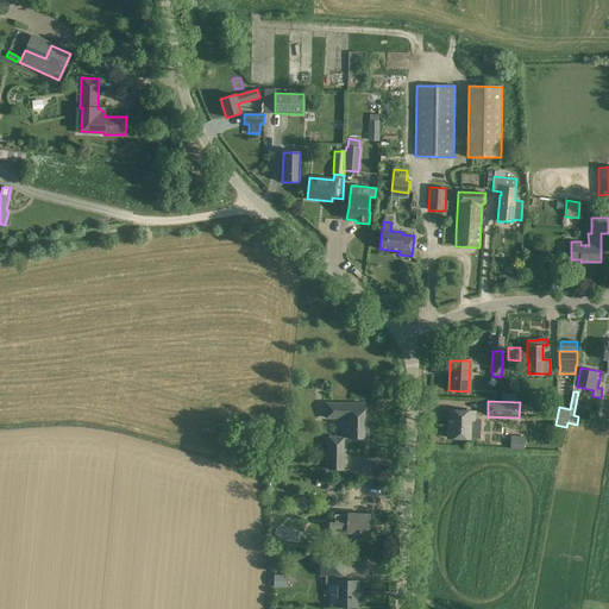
[(364,405),(326,403),(326,418),(350,419),(349,439),(364,439),(364,405)]
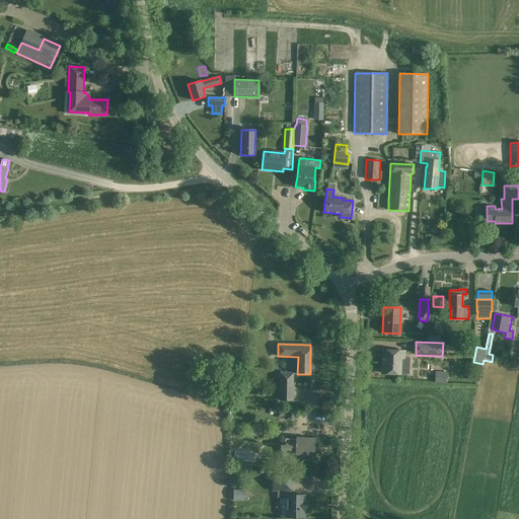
[(382,351),(381,373),(391,373),(400,374),(409,374),(409,358),(404,358),(405,352),(401,352),(392,351),(382,351)]
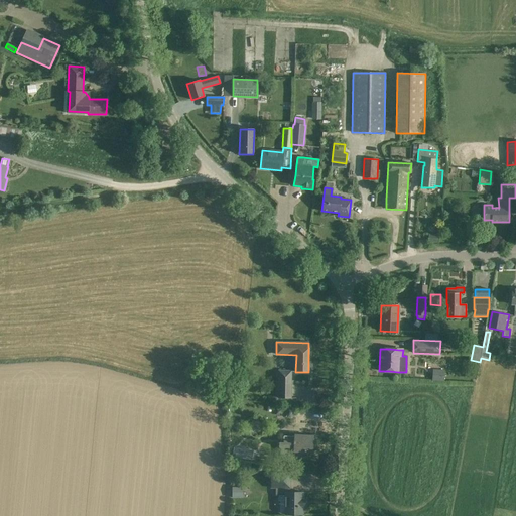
[(444,370),(433,369),(432,381),(443,381),(444,370)]
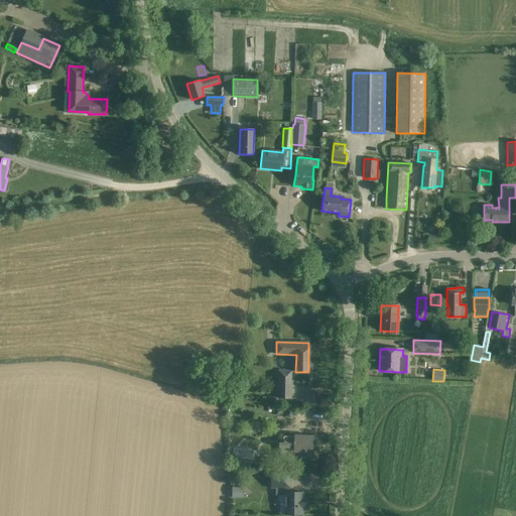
[(291,371),(279,371),(278,398),(290,398),(291,371)]
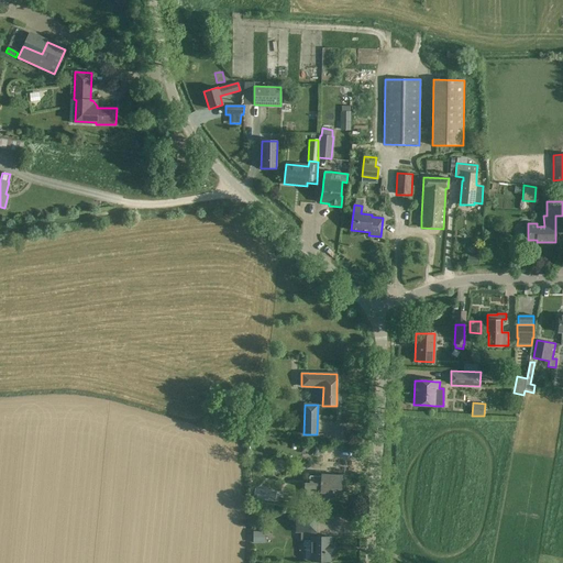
[(299,450),(301,453),(305,453),(308,451),(308,448),(306,444),(302,444),(299,445),(299,450)]
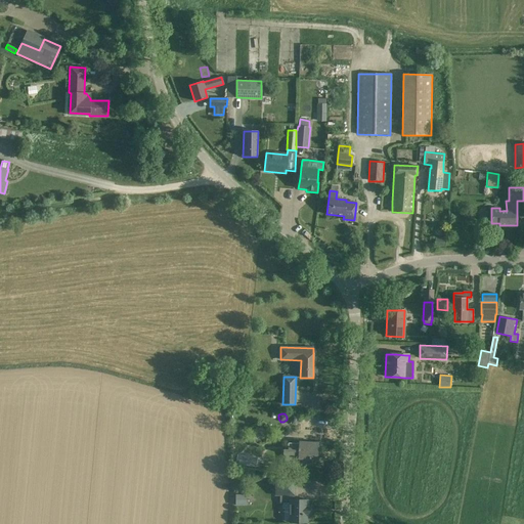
[(289,422),(292,425),(296,425),(299,423),(299,419),(297,416),(293,415),(290,418),(289,422)]
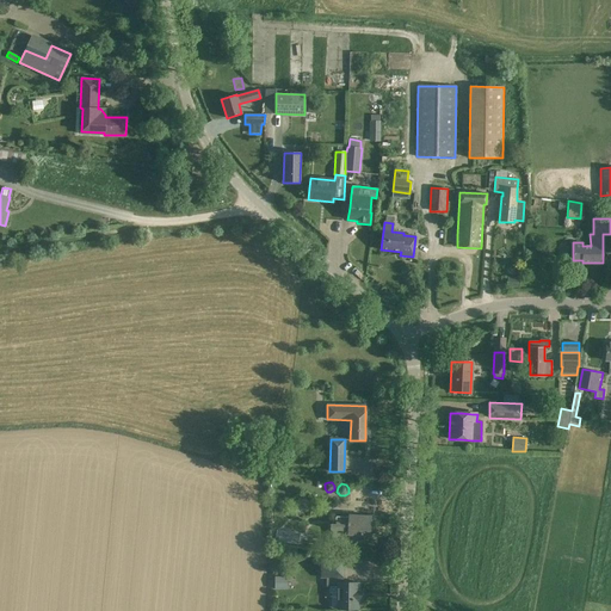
[(350,516),(349,516),(335,516),(335,522),(335,524),(331,524),(331,529),(333,529),(332,537),(347,538),(362,539),(362,535),(368,535),(368,536),(369,536),(370,517),(369,517),(350,516)]
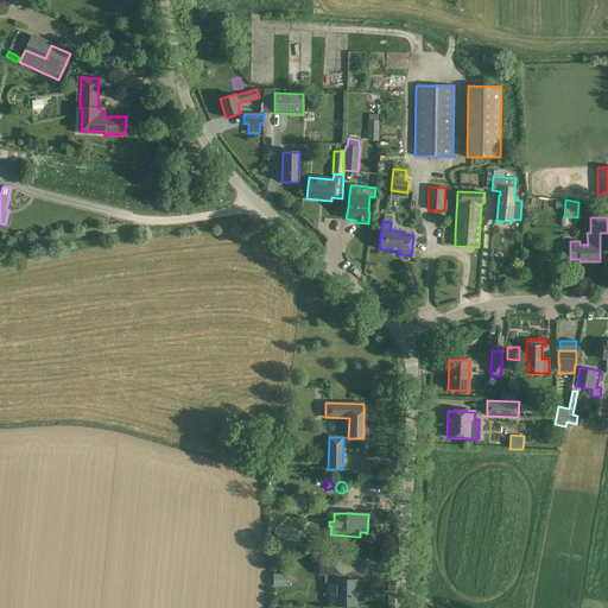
[(318,575),(324,575),(324,583),(328,583),(327,589),(329,589),(329,603),(336,603),(336,607),(356,607),(358,596),(359,596),(359,589),(358,589),(358,580),(339,580),(340,575),(341,575),(342,558),(320,558),(318,575)]
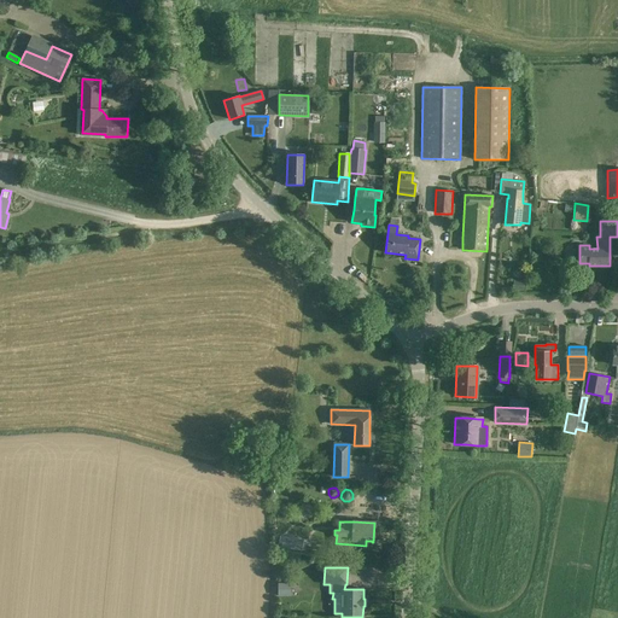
[(291,596),(291,583),(278,583),(278,596),(291,596)]
